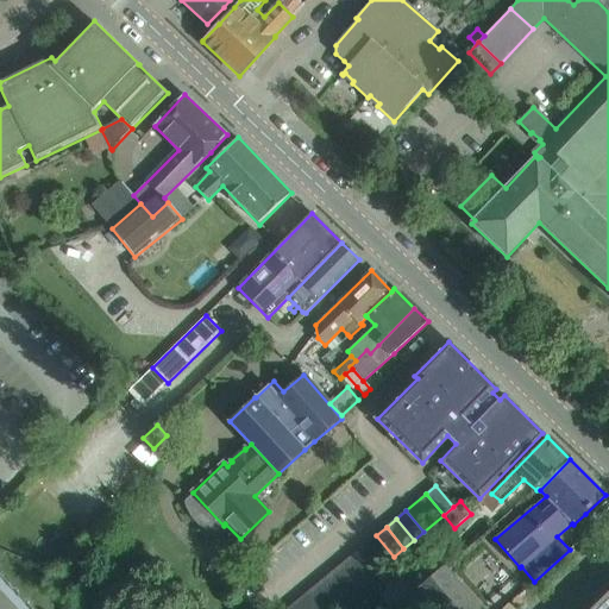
[(394,557),(376,535),(366,544),(384,564),(394,557)]
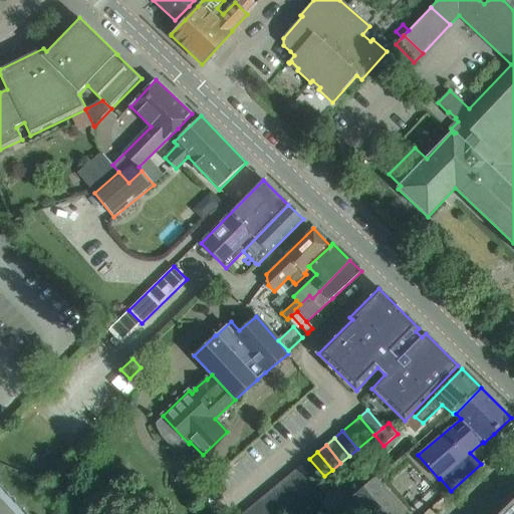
[(500,468),(507,460),(500,453),(492,460),(500,468)]
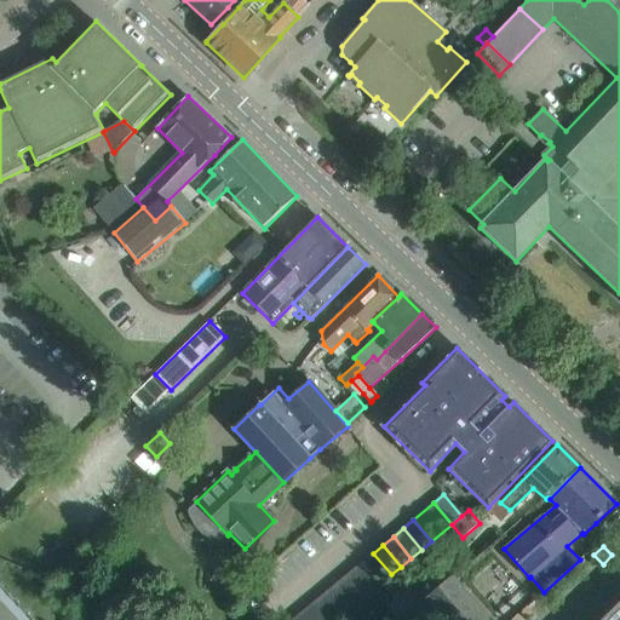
[(391,574),(373,554),(363,561),(382,583),(391,574)]
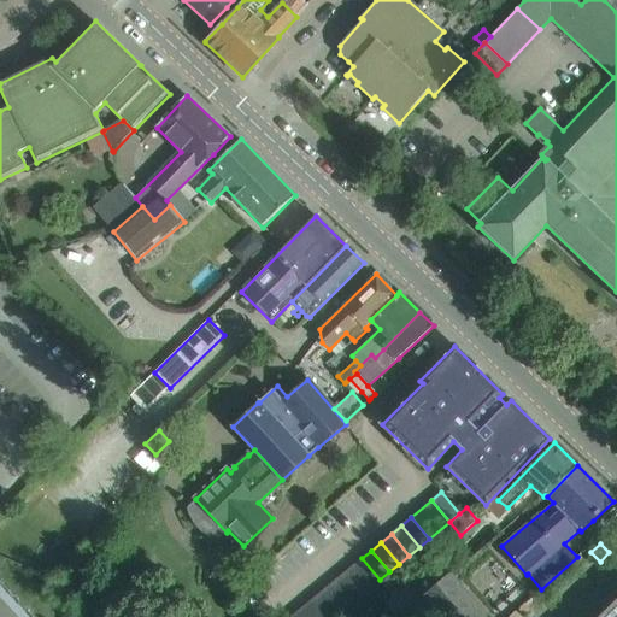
[(380,580),(362,558),(351,566),(369,588),(380,580)]
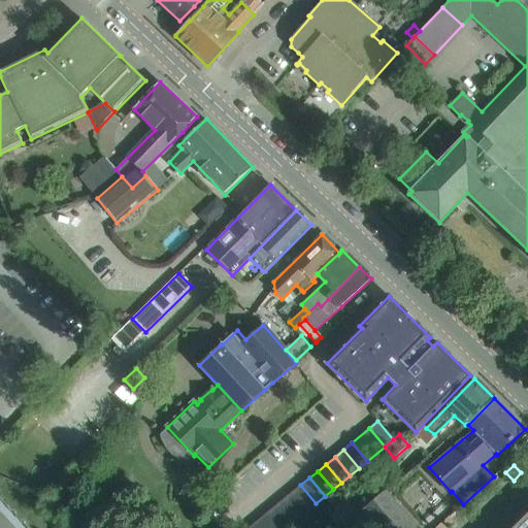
[(316,503),(300,485),(292,492),(307,510),(316,503)]
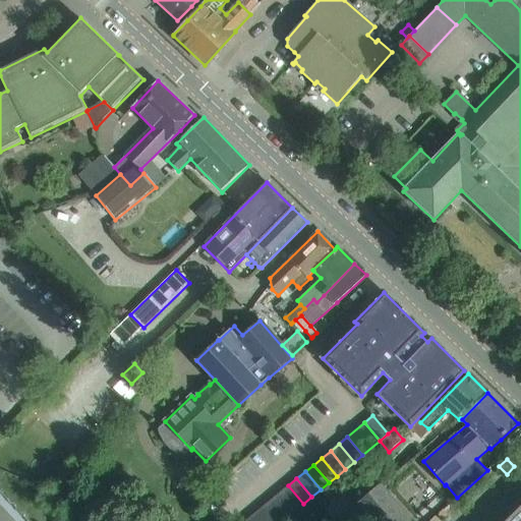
[(303,504),(288,485),(280,493),(295,511),(303,504)]
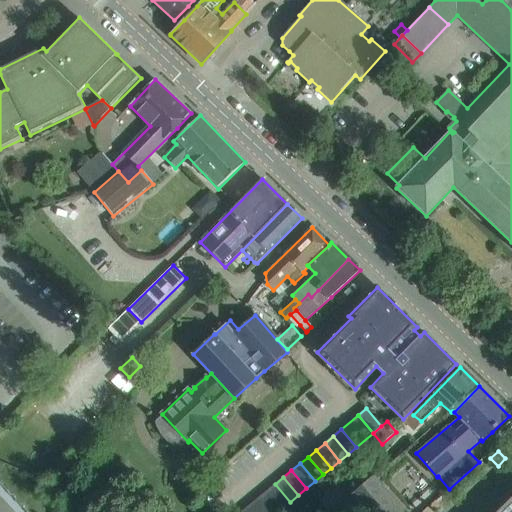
[(402,511),(373,478),(352,495),(366,511),(402,511)]
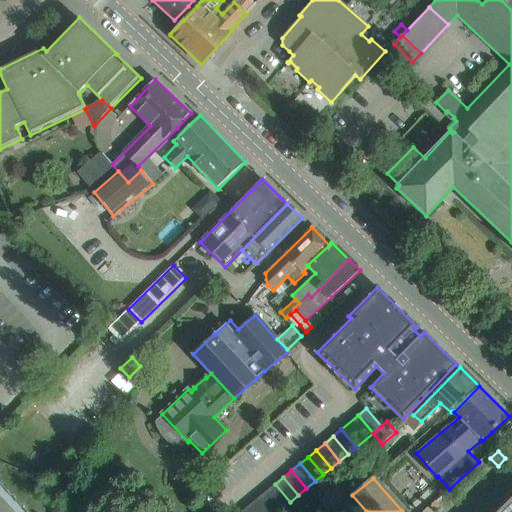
[(0,511),(27,511),(24,508),(0,482),(0,511)]
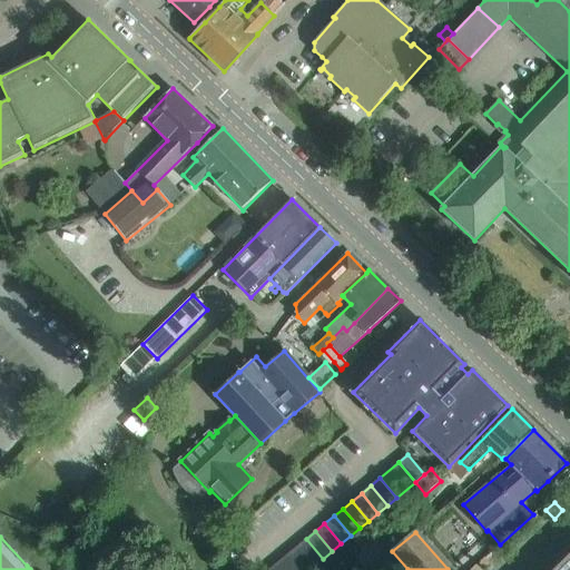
[(323,559),(306,539),(296,547),(313,567),(323,559)]
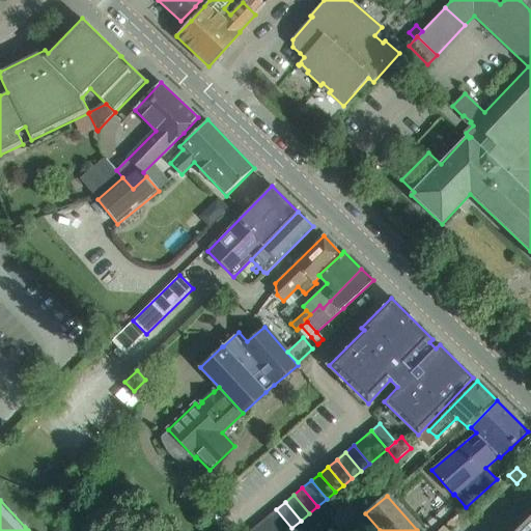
[(350,505),(332,520),(340,530),(358,516),(350,505)]
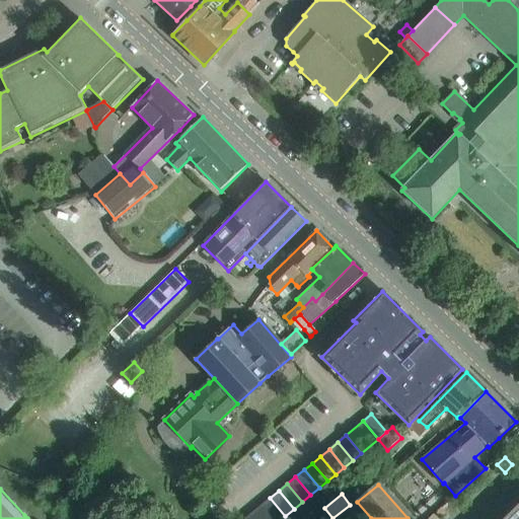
[(281,518),(285,516),(270,498),(262,505),(273,518),(281,518)]
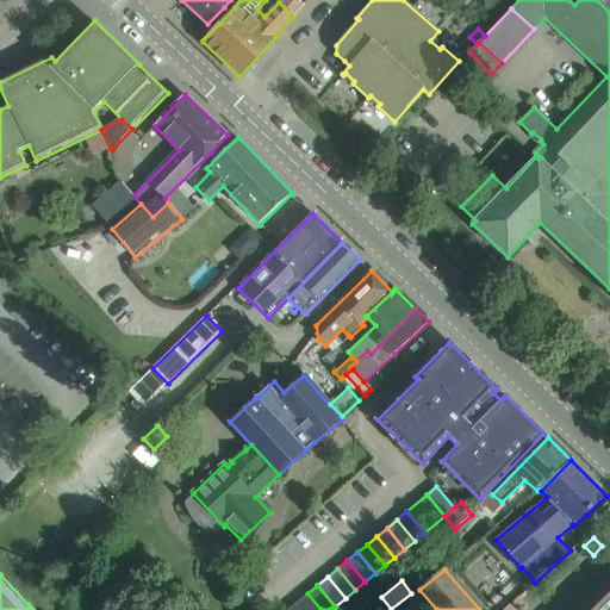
[(609,609),(609,592),(591,609),(609,609)]
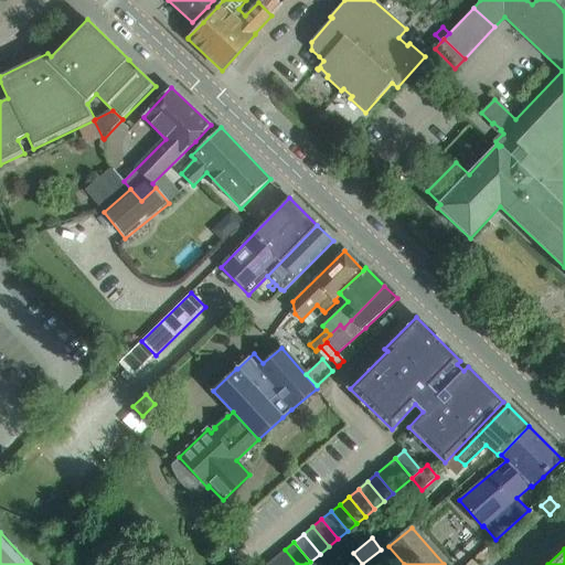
[(297,564),(285,550),(276,557),(281,564),(297,564)]
